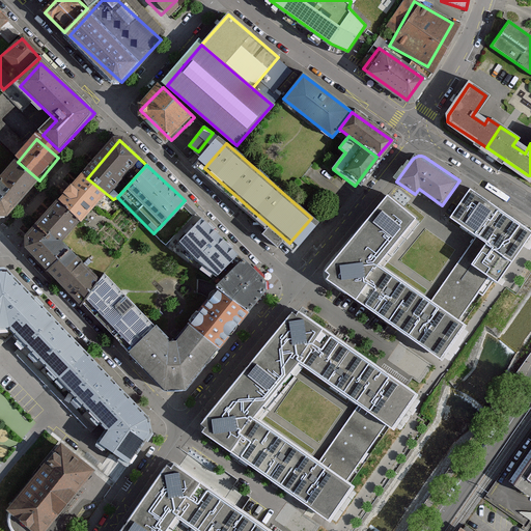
[(33,183),(18,167),(2,183),(0,179),(0,210),(2,213),(33,183)]
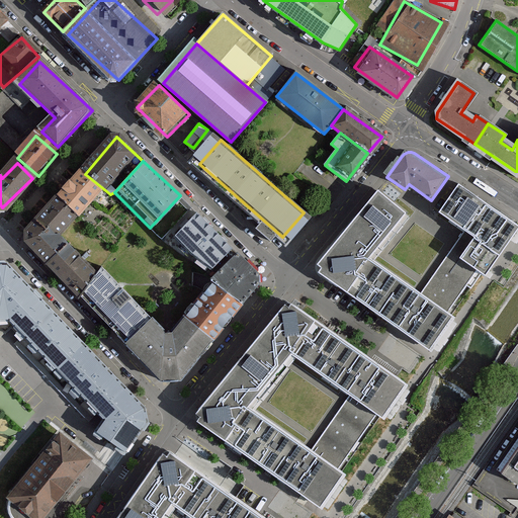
[(103,195),(84,175),(67,191),(86,211),(103,195)]
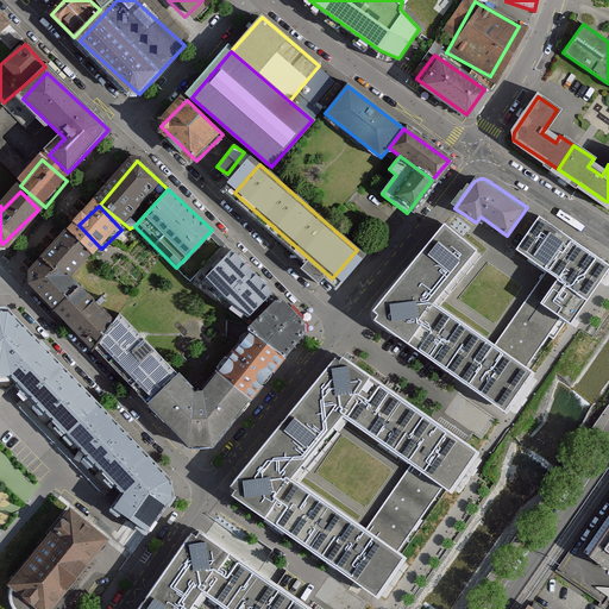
[(608,264),(539,218),(518,250),(547,268),(558,276),(589,297),(600,281),(604,284),(608,276),(608,264)]
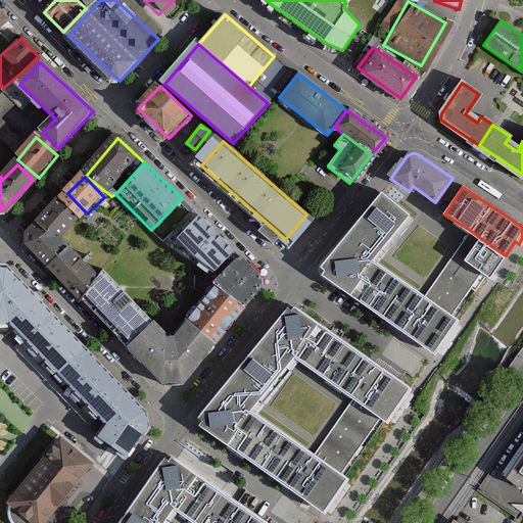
[(381,192),(345,237),(377,259),(411,216),(381,192)]
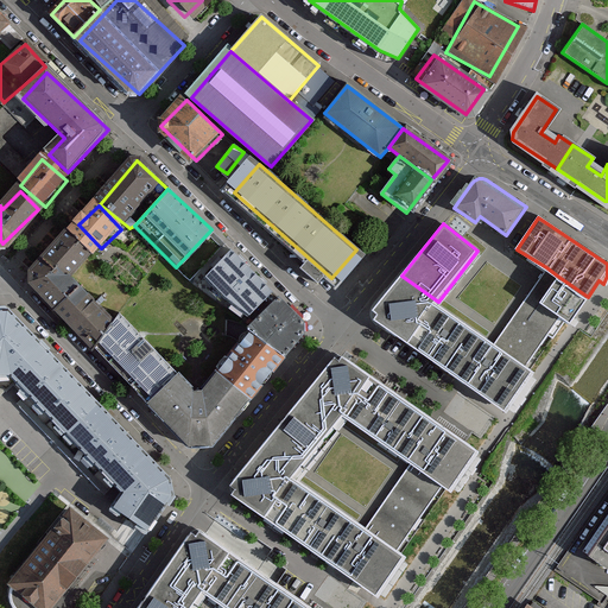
[(94,247),(74,227),(29,272),(59,302),(82,278),(73,268),(94,247)]
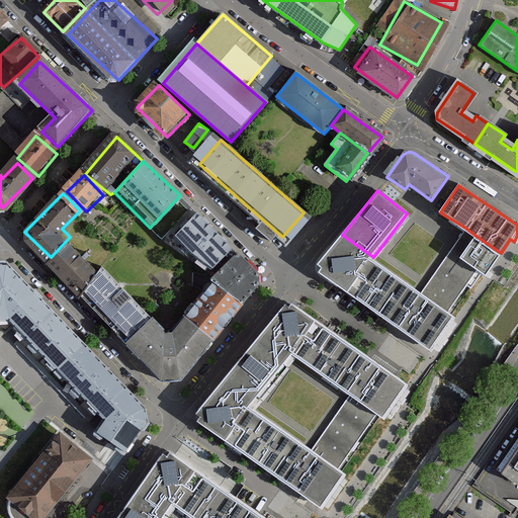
[(184,234),(220,264),(233,248),(200,214),(184,234)]
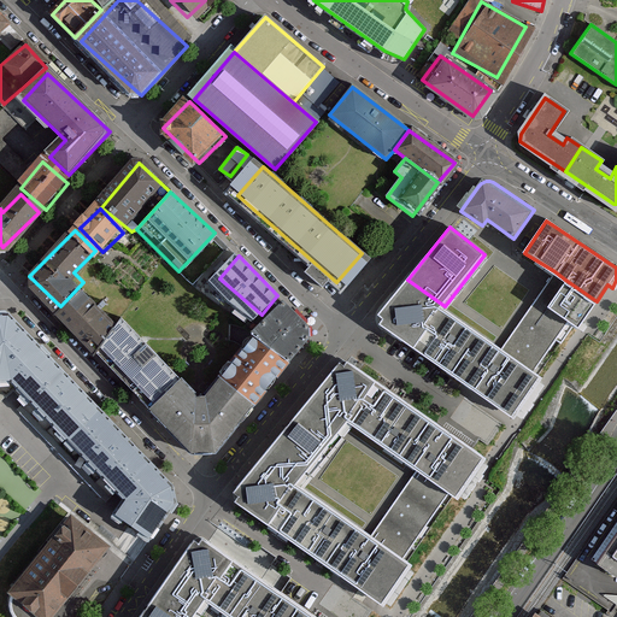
[(547,306),(565,280),(554,271),(501,346),(533,368),(566,321),(547,306)]
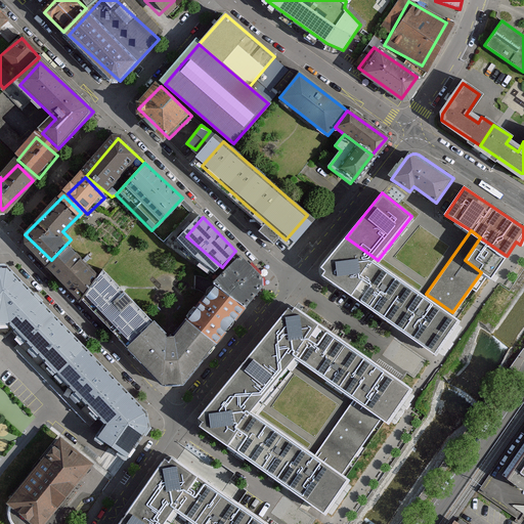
[(378,260),(346,237),(325,262),(323,267),(325,273),(329,279),(351,295),(378,260)]
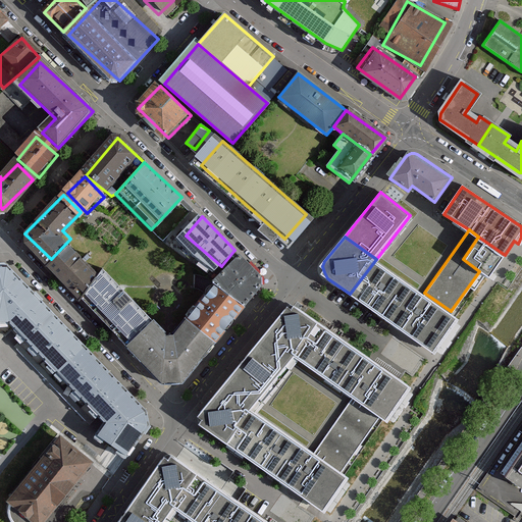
[(505,255),(478,237),(463,259),(479,271),(492,278),(496,273),(493,271),(505,255)]
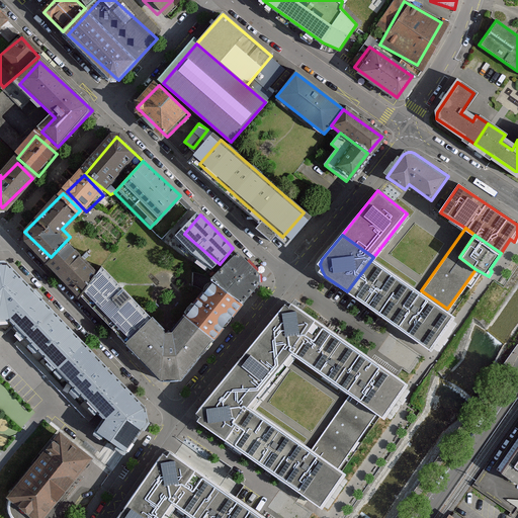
[(101,271),(72,242),(53,261),(81,290),(101,271)]
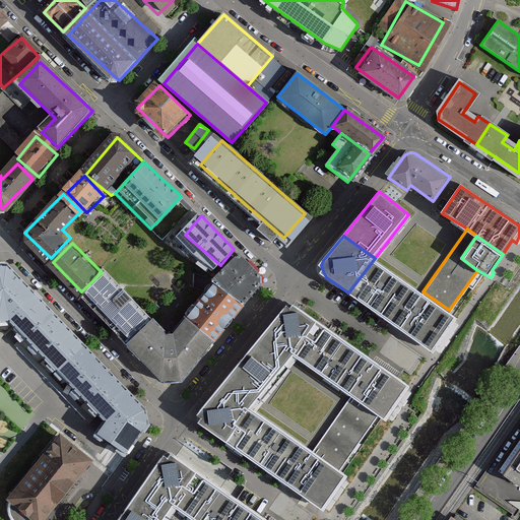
[(266,275),(242,256),(225,276),(250,296),(266,275)]
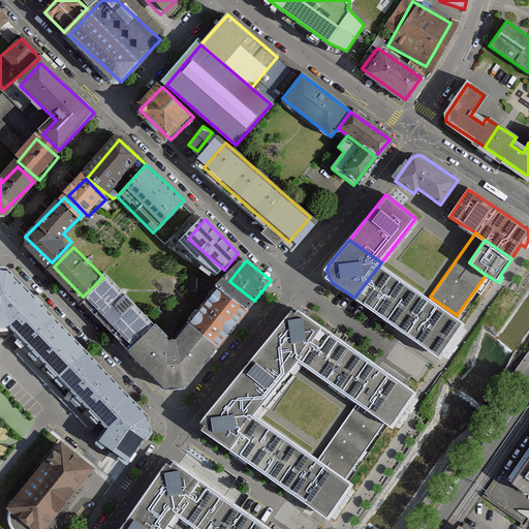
[(430,297),(381,262),(354,298),(405,333),(430,297)]
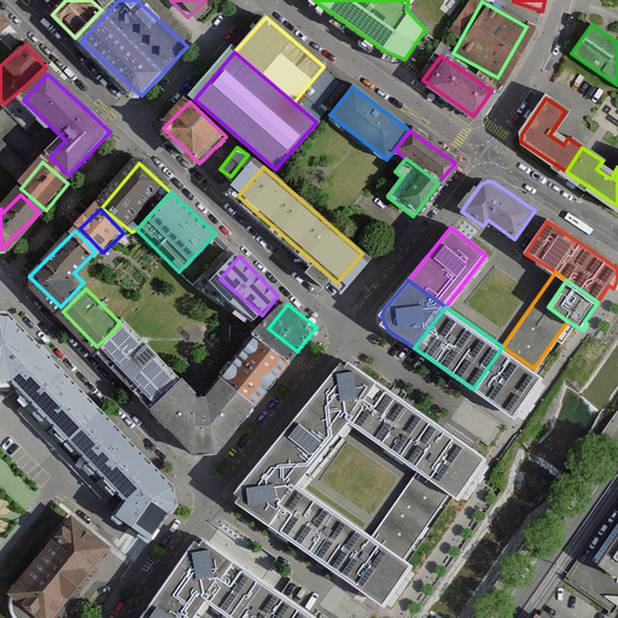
[(7,312),(0,312),(0,378),(11,377),(68,436),(99,406),(7,312)]
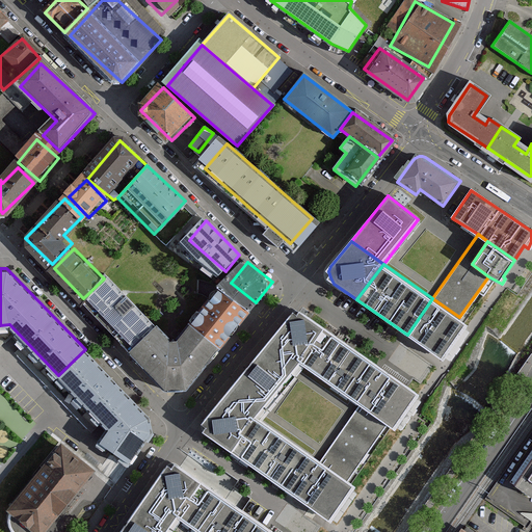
[(157,324),(111,278),(92,297),(138,343),(157,324)]
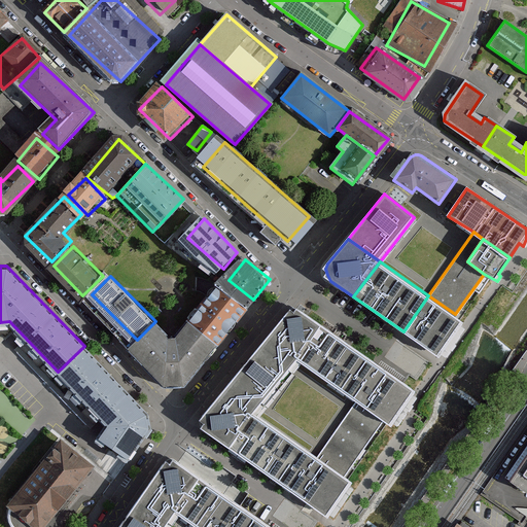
[(251,305),(226,285),(201,317),(225,337),(251,305)]
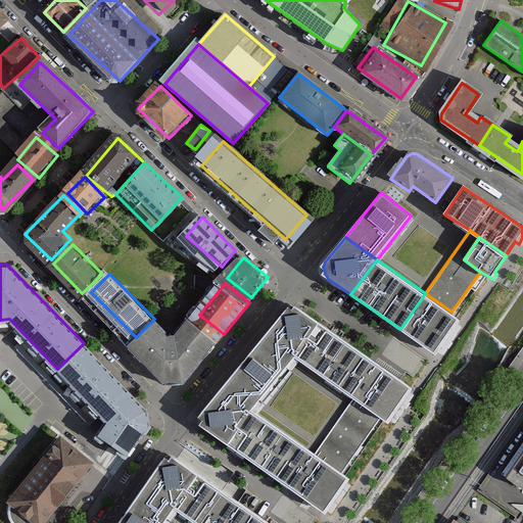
[(452,312),(425,293),(400,329),(433,351),(460,319),(452,312)]
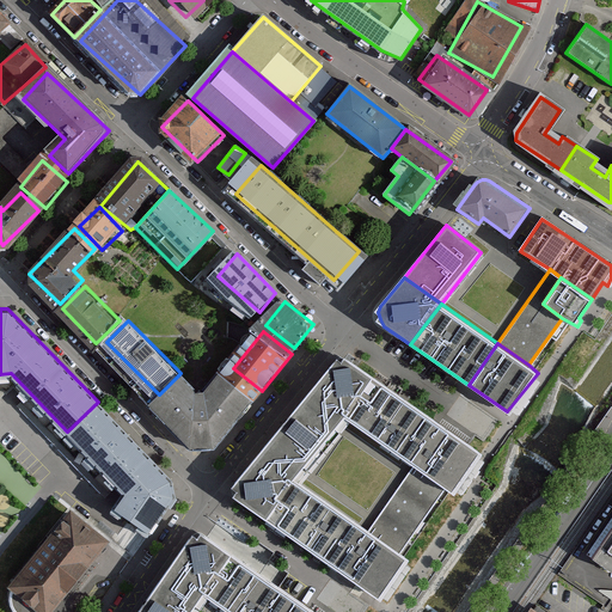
[(348,414),(372,379),(344,362),(319,392),(348,414)]
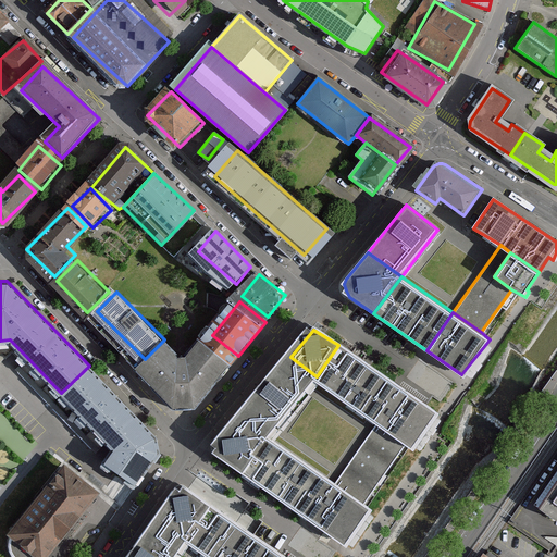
[(189,361),(168,342),(147,364),(195,406),(233,362),(208,341),(189,361)]
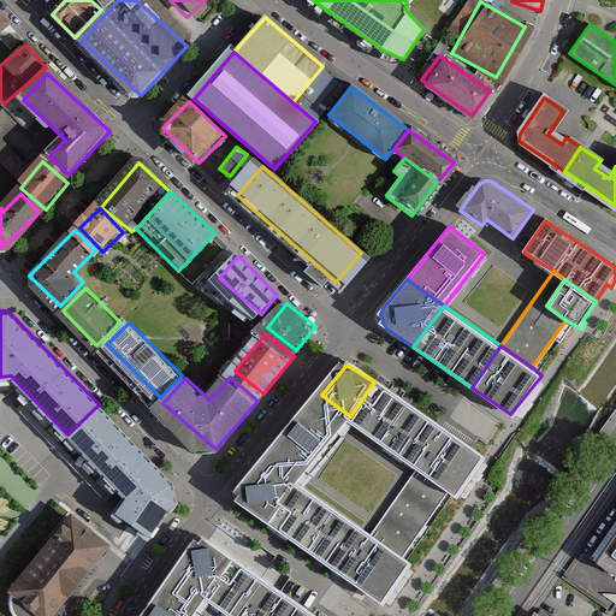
[(384,439),(408,404),(374,381),(350,416),(384,439)]
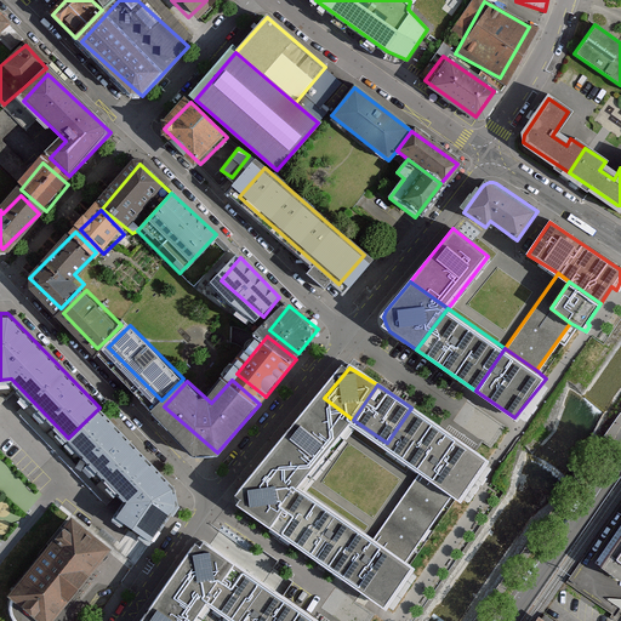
[(306,488),(353,420),(324,398),(271,462),(306,488)]
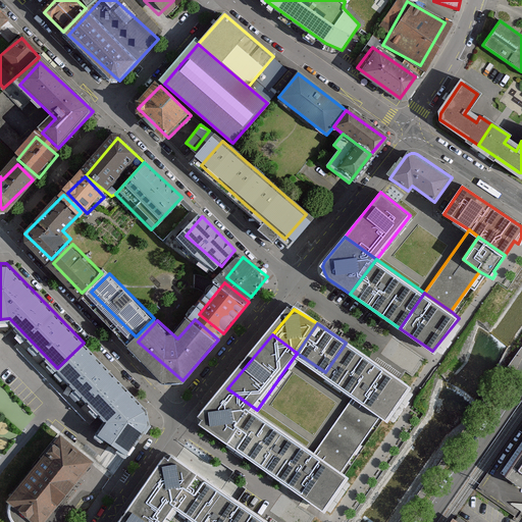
[(146,407),(84,343),(57,368),(105,419),(97,431),(127,454),(150,422),(146,407)]
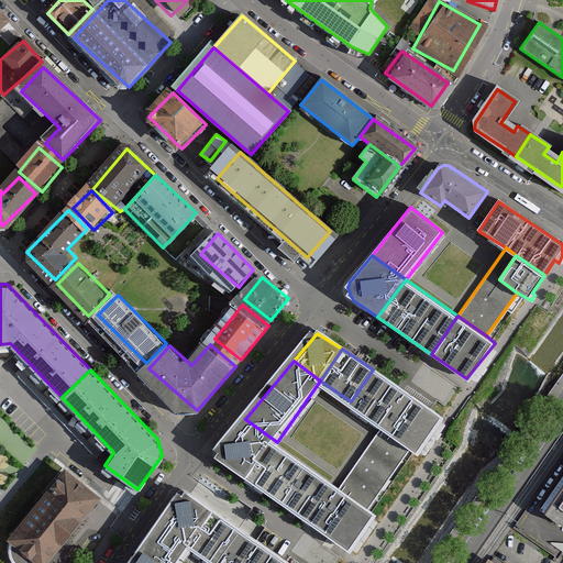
[(384,424),(406,393),(373,370),(351,401),(384,424)]
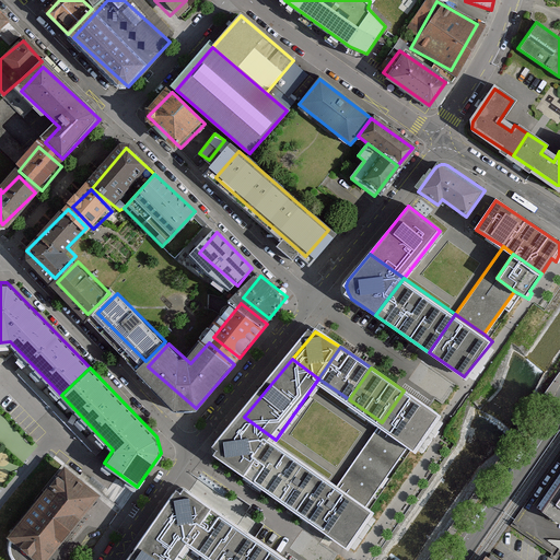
[(404,391),(382,422),(361,452),(388,470),(431,409),(404,391)]
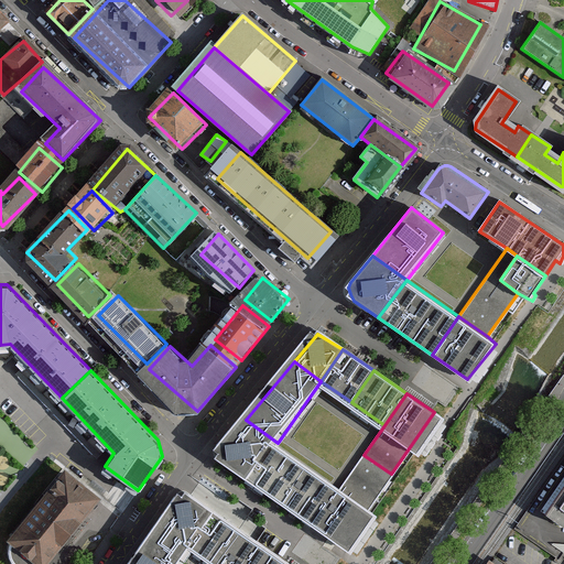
[(252,479),(278,443),(246,420),(216,454),(252,479)]
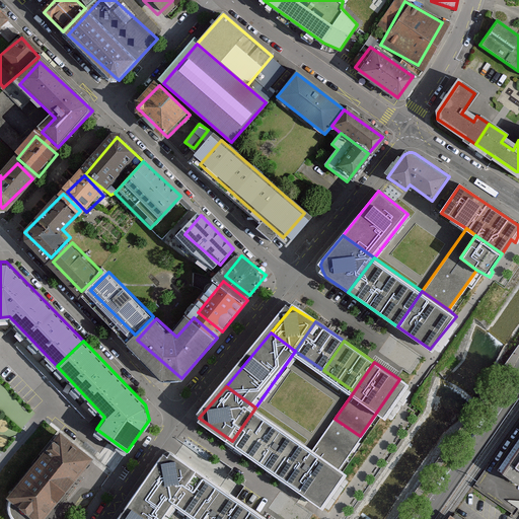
[(260,459),(283,426),(255,408),(232,441),(260,459)]
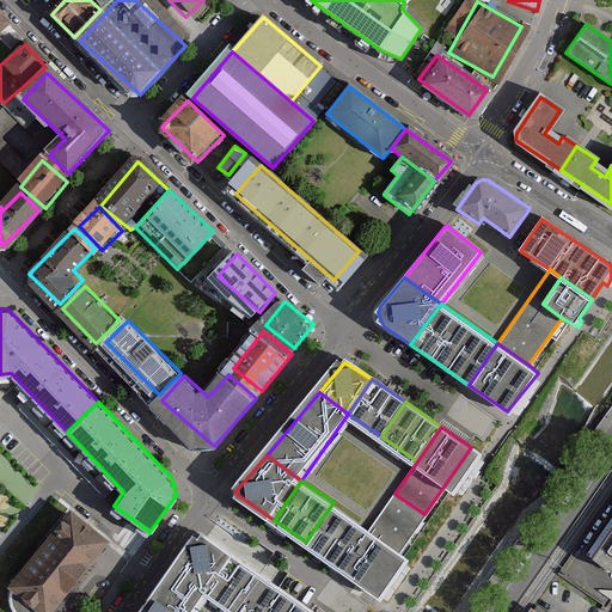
[(424,514),(395,494),(371,527),(343,568),(373,588),(424,514)]
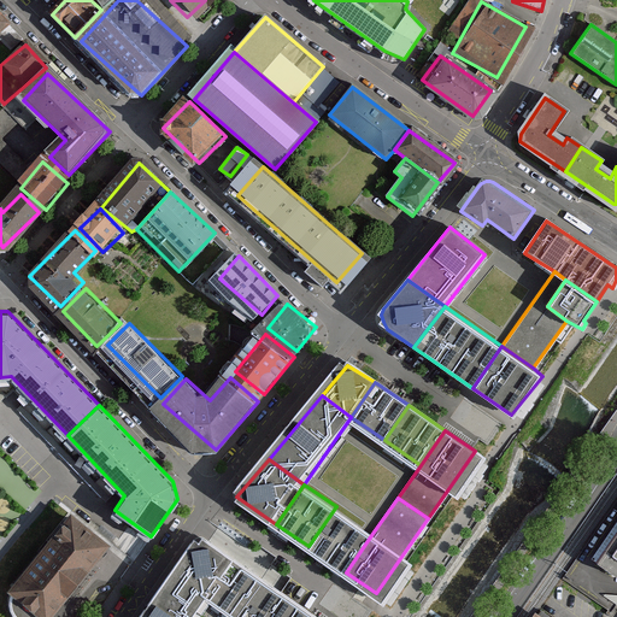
[(374,532),(336,506),(309,546),(346,573),(374,532)]
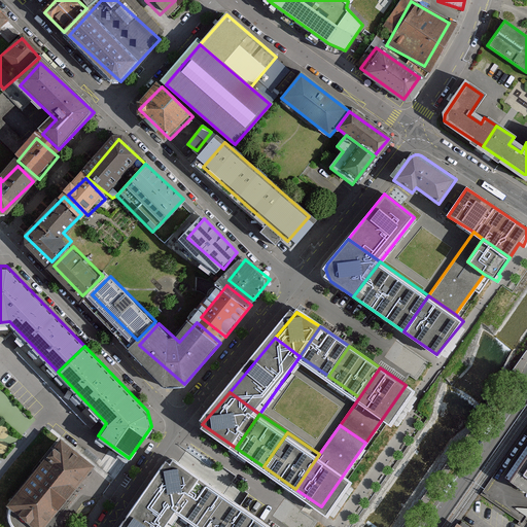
[(61,436),(5,503),(34,526),(43,526),(95,464),(61,436)]
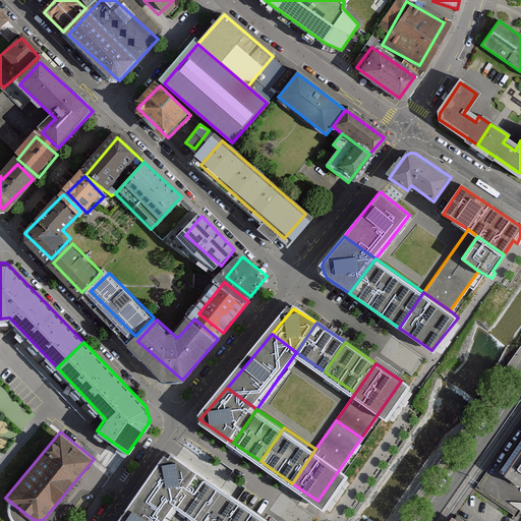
[(520,446),(503,472),(520,485),(520,484),(520,446)]
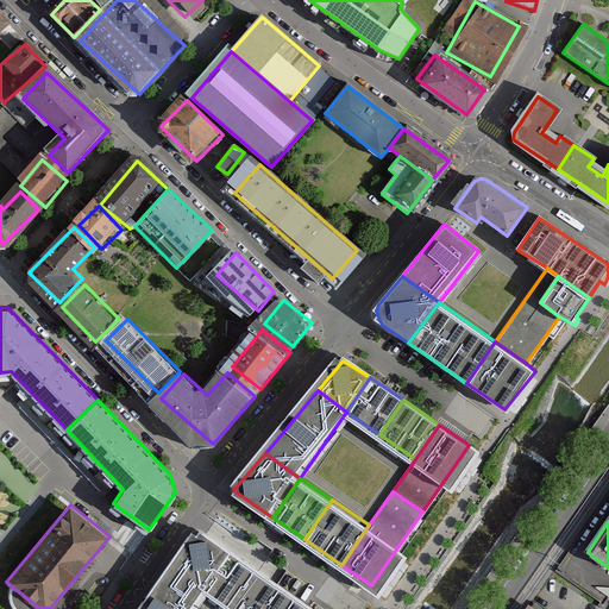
[(208,589),(232,554),(201,533),(198,538),(192,534),(171,563),(208,589)]
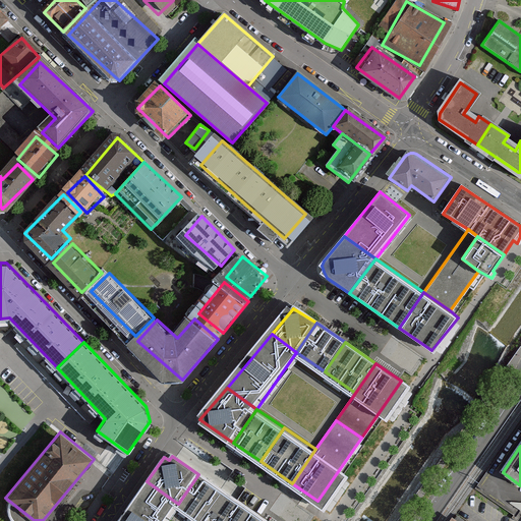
[(201,520),(218,520),(234,500),(198,474),(178,504),(201,520)]
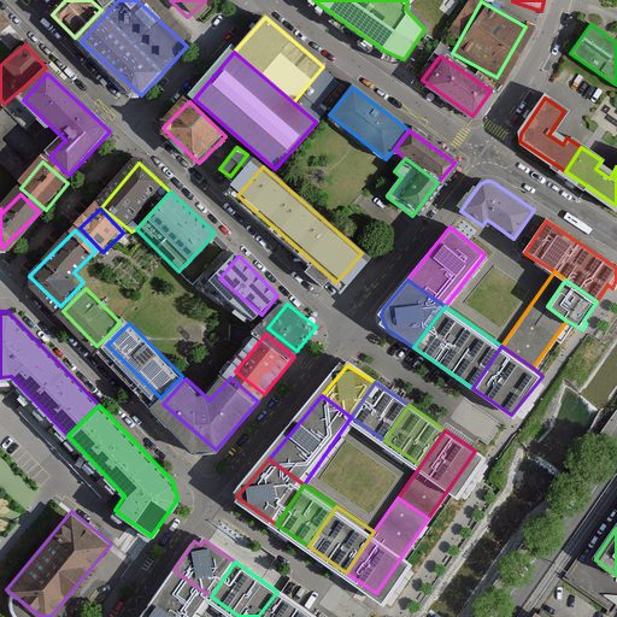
[(197,616),(211,597),(174,570),(139,616),(197,616)]
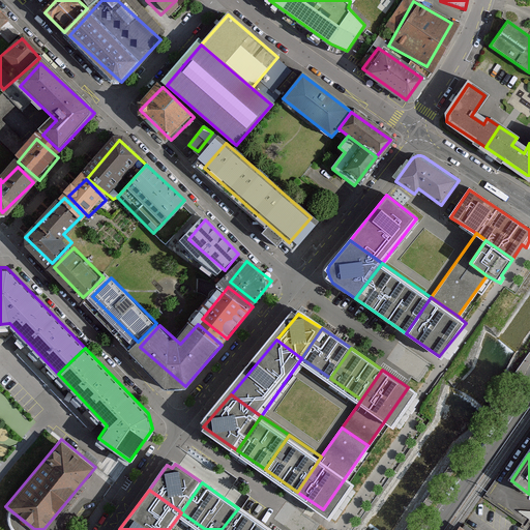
[(268,529),(238,508),(222,529),(268,529)]
